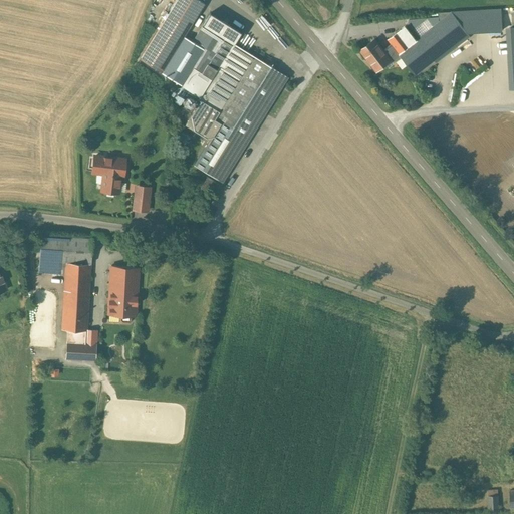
[(176,0),(141,59),(161,71),(184,35),(204,3),(199,0),(176,0)]
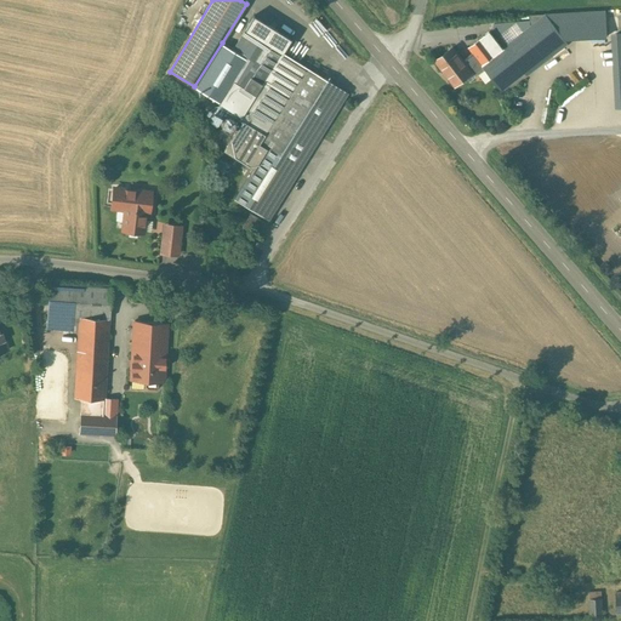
[(608,36),(607,11),(545,15),(564,40),(608,36)]
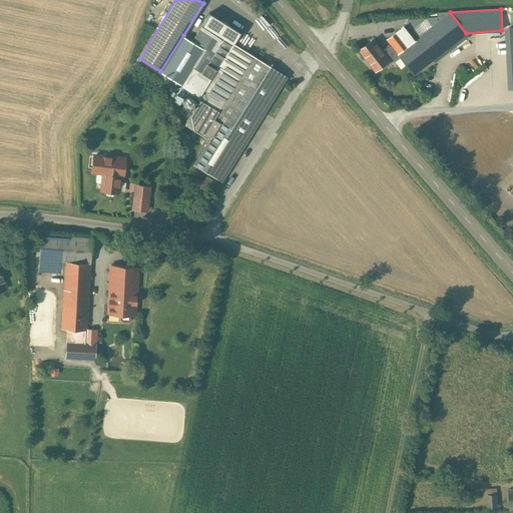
[(202,24),(214,32),(232,43),(233,43),(240,32),(209,12),(202,24)]
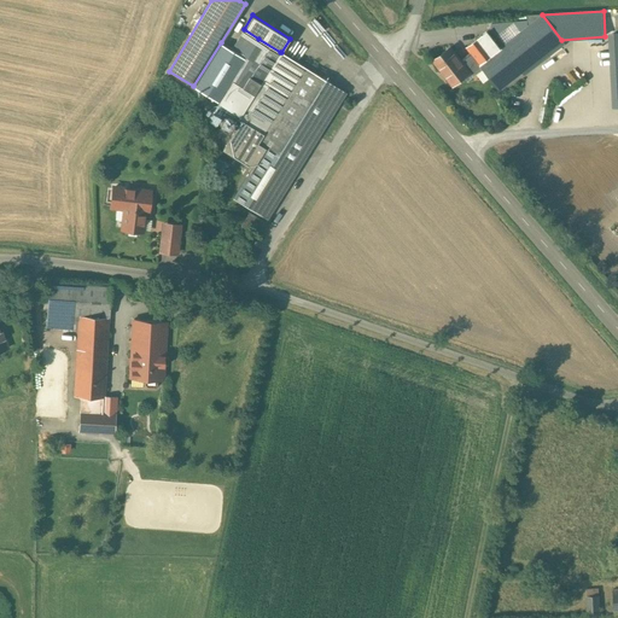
[(522,74),(563,41),(561,40),(542,15),(529,16),(529,27),(501,47),(522,74)]
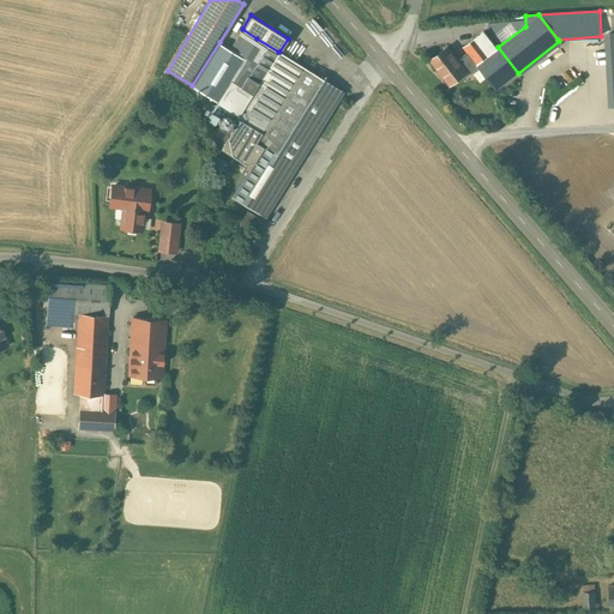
[(229,49),(203,92),(218,103),(221,100),(226,91),(232,80),(230,80),(257,38),(242,29),(229,49)]
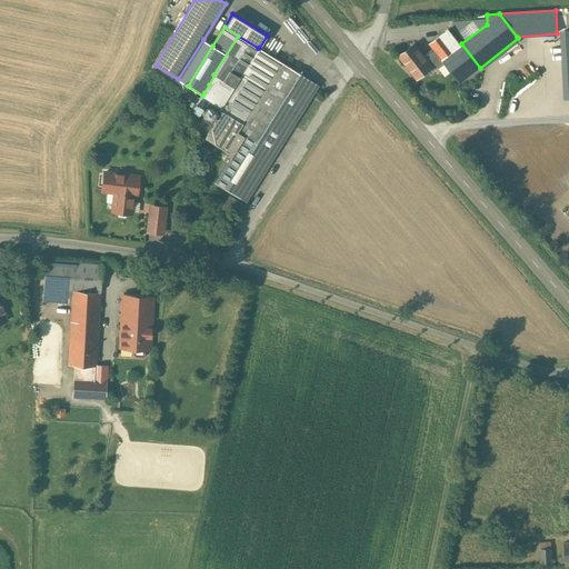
[(449,29),(429,43),(433,49),(445,63),(460,83),(480,68),(461,43),(449,29)]
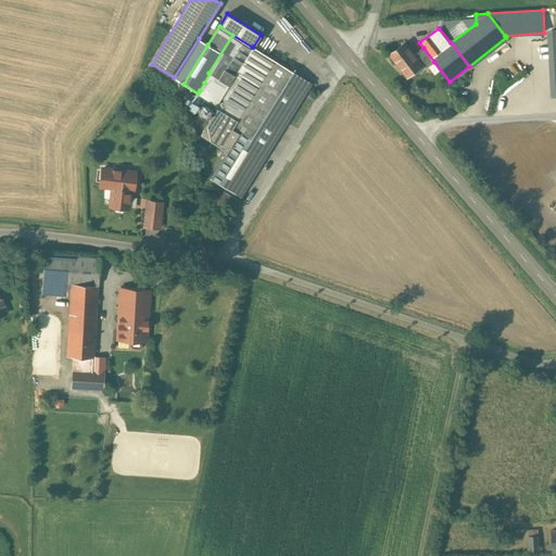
[(209,73),(210,73),(224,83),(227,85),(228,85),(235,74),(252,47),(232,35),(209,73)]
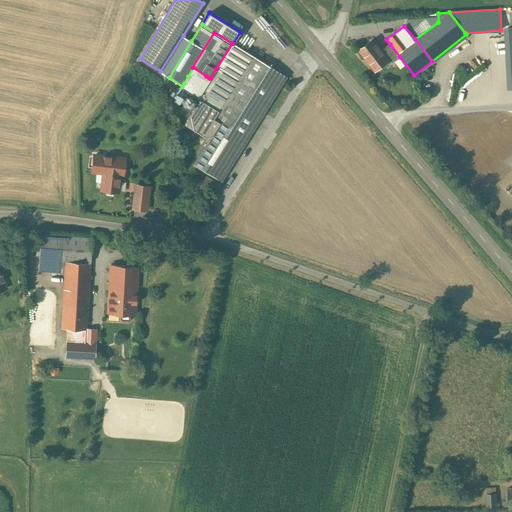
[(183,35),(160,71),(169,77),(191,41),(183,35)]
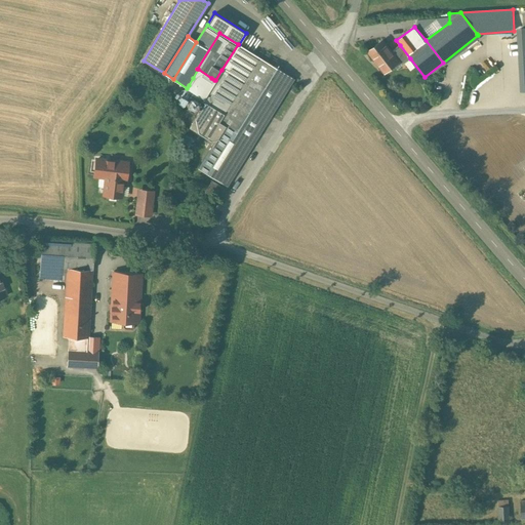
[(382,40),(368,51),(385,73),(394,66),(399,62),(392,51),(382,40)]
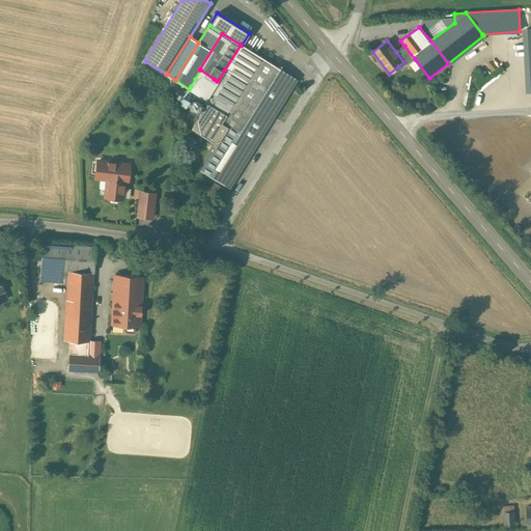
[(205,100),(204,102),(206,103),(226,115),(233,104),(261,57),(242,45),(241,45),(224,71),(218,81),(217,81),(208,93),(206,98),(205,100)]
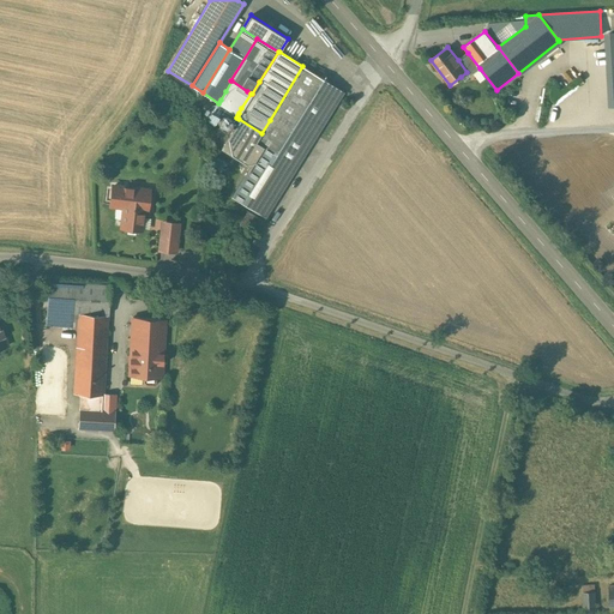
[(480,68),(468,53),(458,60),(467,72),(461,77),(464,82),(480,68)]
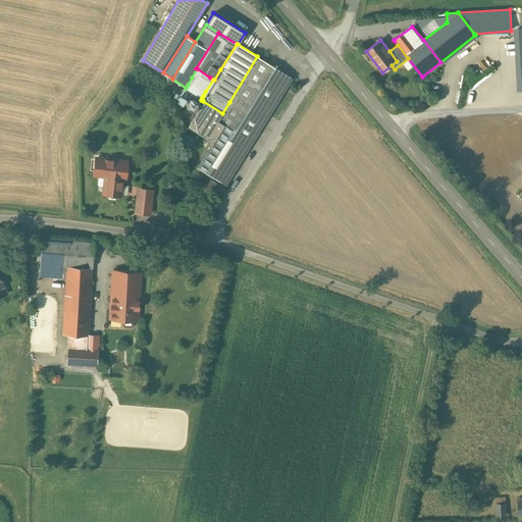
[(257,56),(229,102),(244,110),(264,123),(292,79),(257,56)]
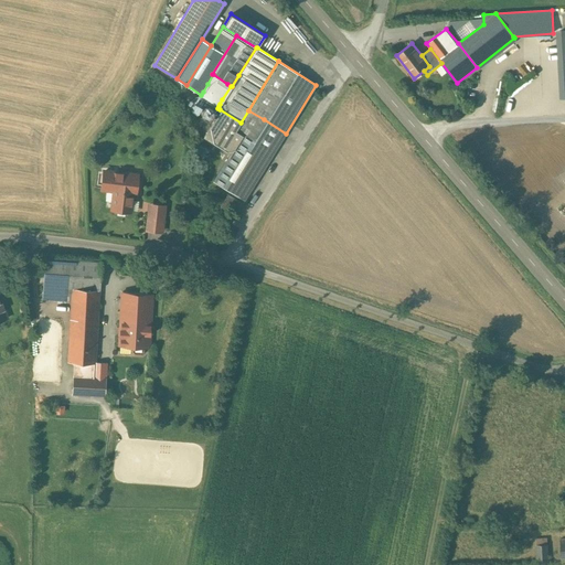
[(203,92),(201,95),(219,106),(220,104),(222,99),(219,98),(227,84),(213,74),(208,84),(203,92)]
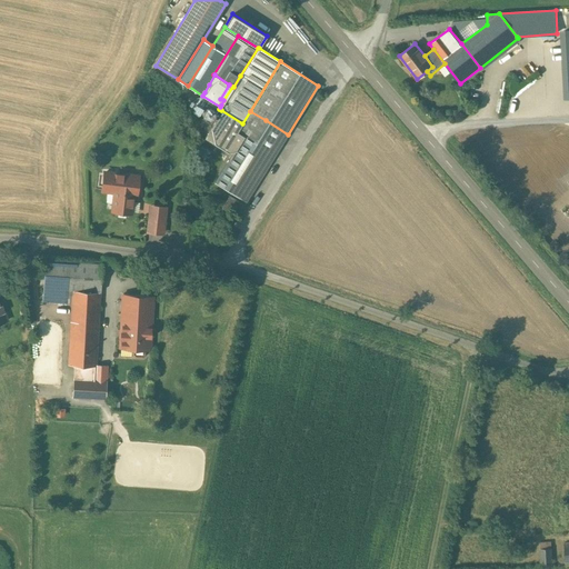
[(220,99),(223,100),(232,87),(229,85),(220,99)]
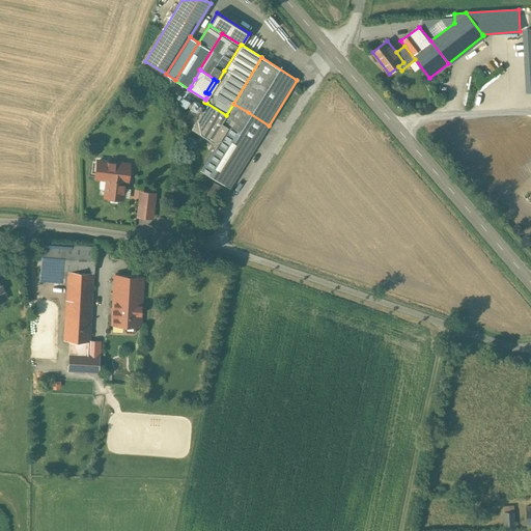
[(192,101),(190,103),(189,106),(190,109),(191,111),(193,112),(195,112),(197,111),(199,109),(200,108),(200,104),(198,102),(195,100),(192,101)]
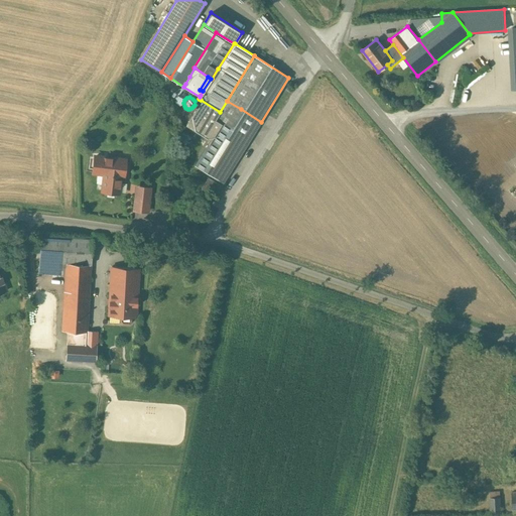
[(185,108),(184,106),(178,110),(174,117),(185,123),(196,108),(200,102),(201,100),(199,99),(195,105),(194,106),(191,108),(189,109),(187,109),(185,108)]
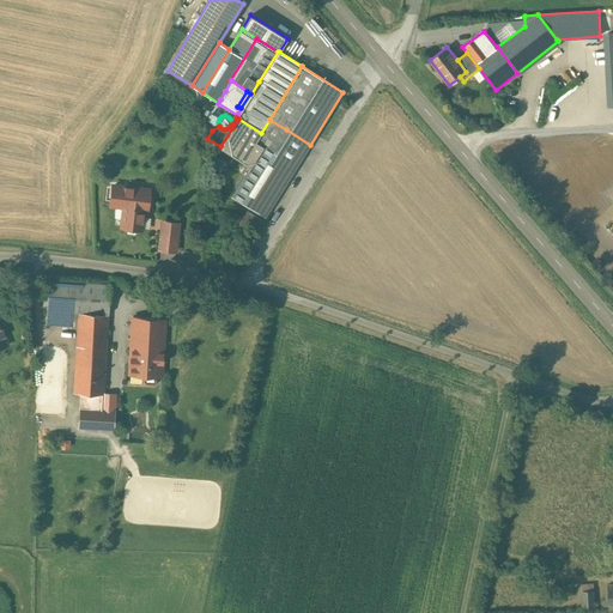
[(220,146),(220,149),(234,157),(243,162),(249,167),(255,158),(262,146),(255,141),(261,133),(238,119),(237,121),(232,128),(220,146)]
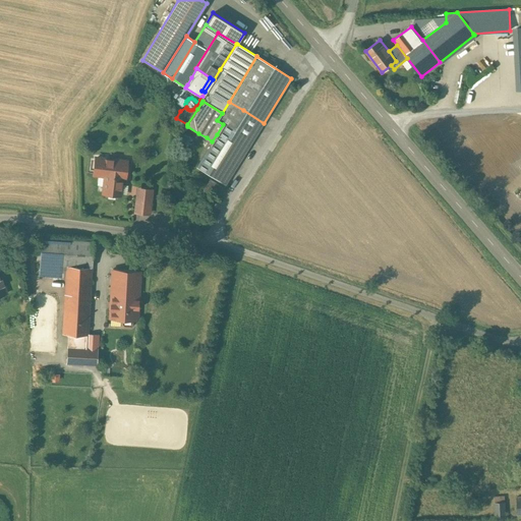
[(222,113),(217,120),(223,124),(231,129),(243,110),(229,102),(222,113)]
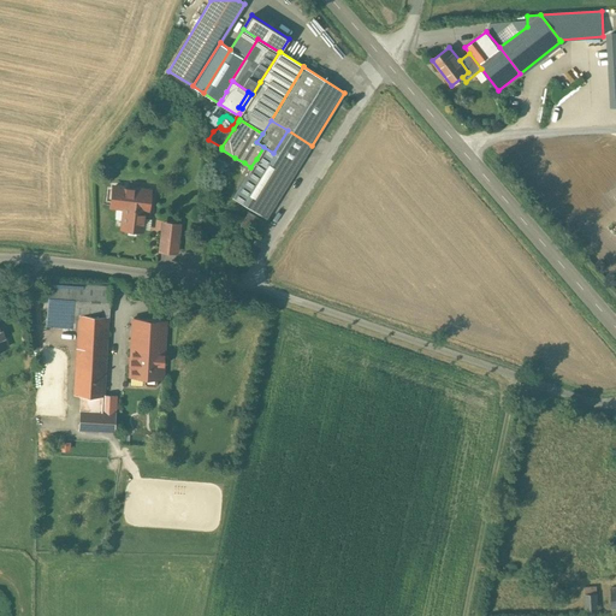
[(288,130),(273,153),(291,164),(291,165),(297,169),(312,146),(288,130)]
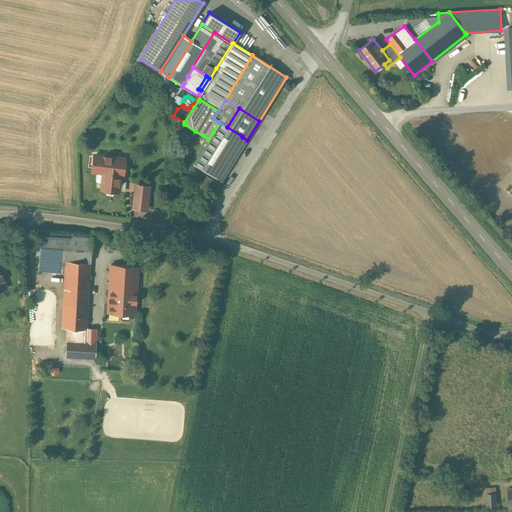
[(208,139),(201,151),(224,165),(230,156),(242,137),(242,136),(227,127),(219,122),(213,132),(208,139)]
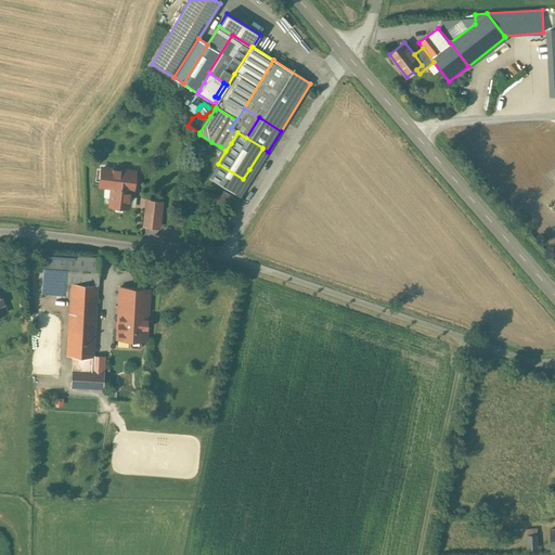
[(102,168),(100,185),(106,186),(110,183),(114,183),(116,185),(115,192),(111,195),(110,205),(127,207),(130,189),(132,190),(134,172),(102,168)]
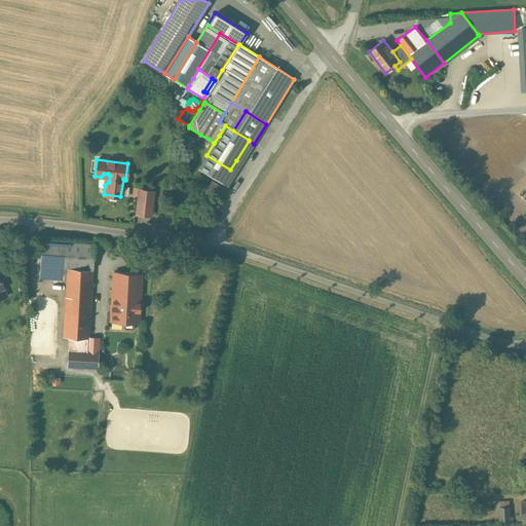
[(236,160),(230,170),(241,176),(247,166),(236,160)]
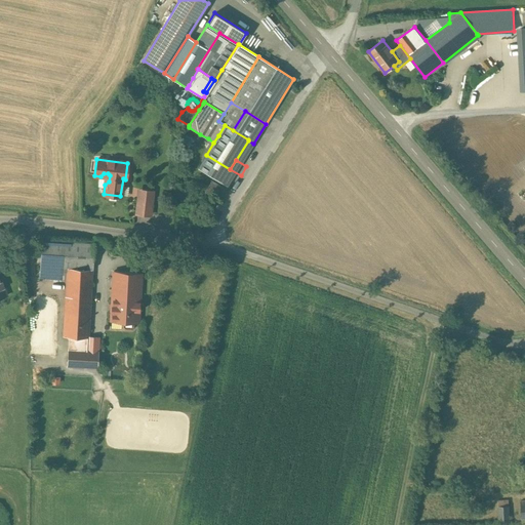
[(137,197),(135,213),(150,215),(152,199),(152,198),(137,197)]
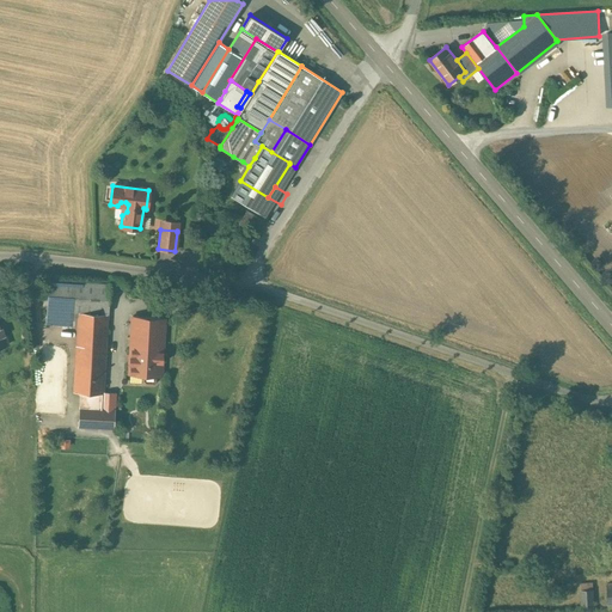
[(81,311),(114,313),(115,282),(54,280),(53,310),(81,311)]
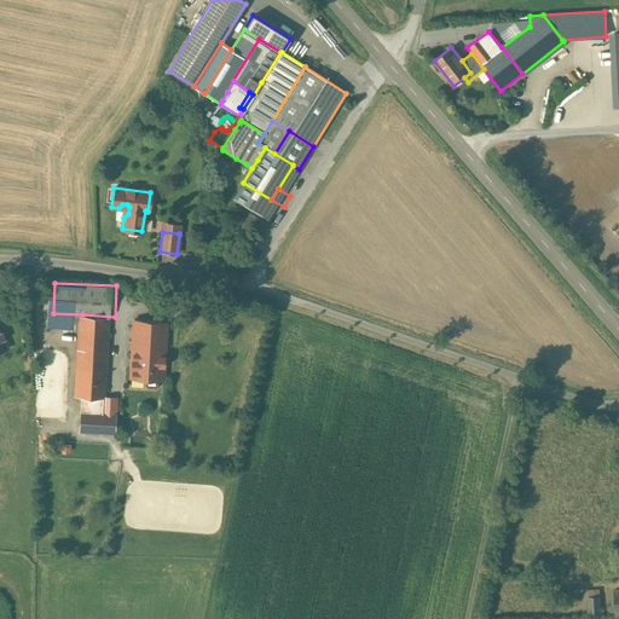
[(0,299),(0,351),(17,346),(0,299)]
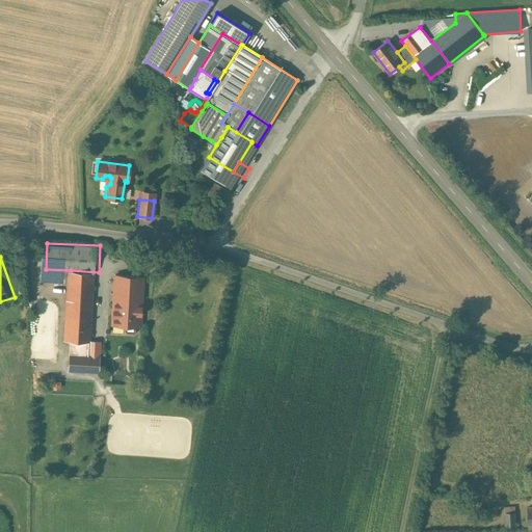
[(96,340),(99,272),(71,270),(67,339),(96,340)]
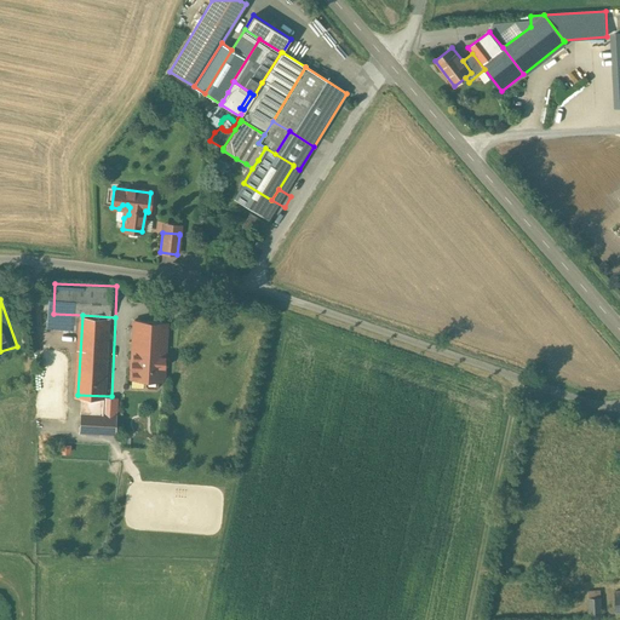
[(171,320),(133,317),(131,379),(167,380),(171,320)]
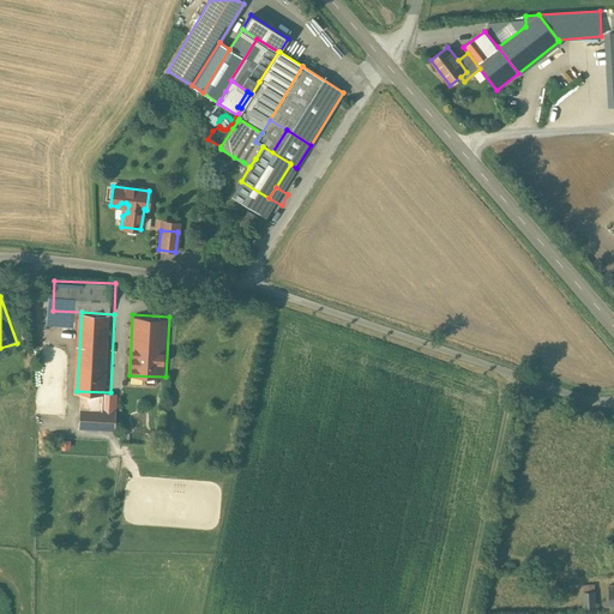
[(109,408),(120,408),(121,393),(110,392),(109,408)]
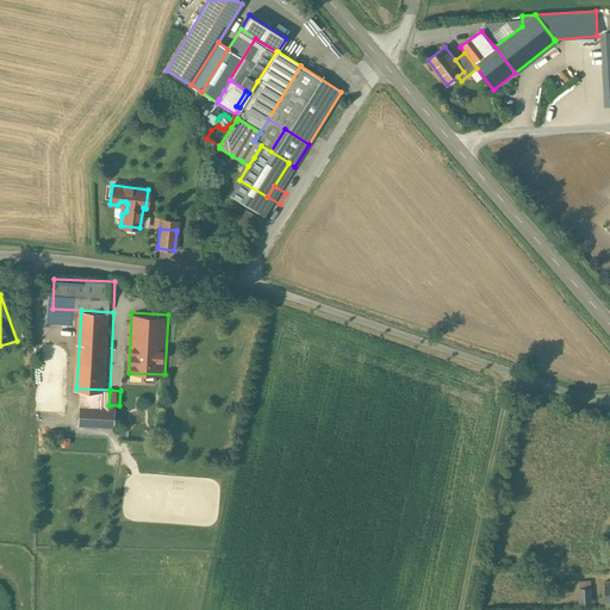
[(119,425),(119,405),(109,405),(85,404),(83,424),(119,425)]
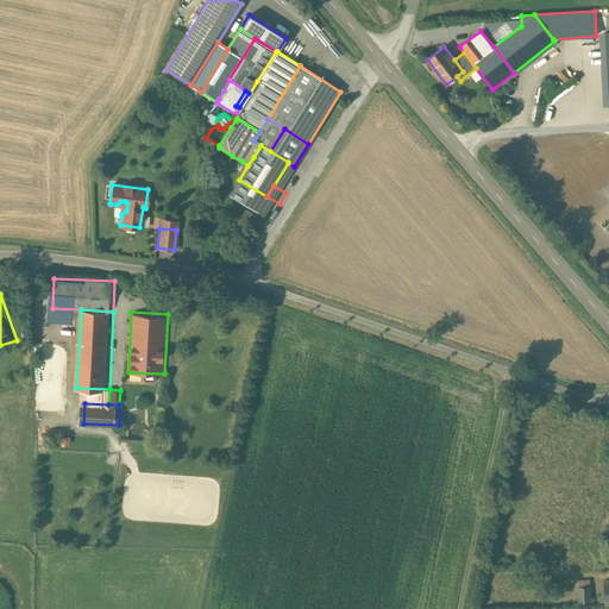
[(596,600),(595,576),(584,576),(585,600),(596,600)]
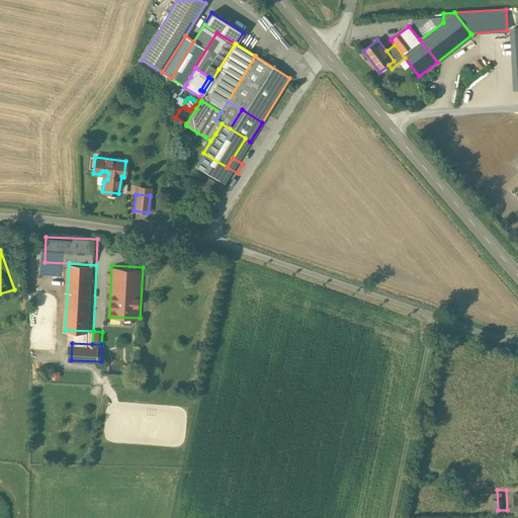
All buildings are outlined.
